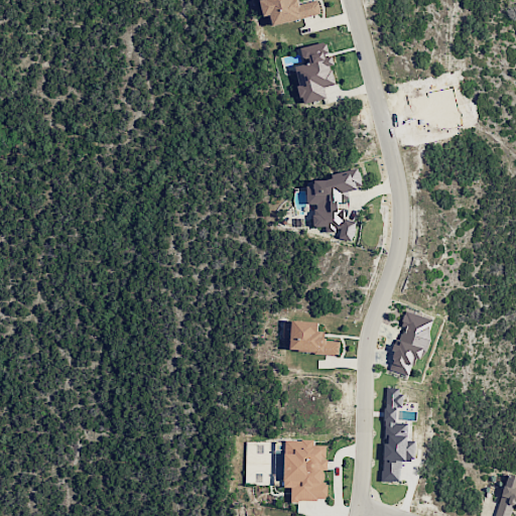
[(321,15),(317,0),(311,0),(297,3),(296,0),(263,0),(260,1),(264,16),(271,15),(273,24),(321,15)]
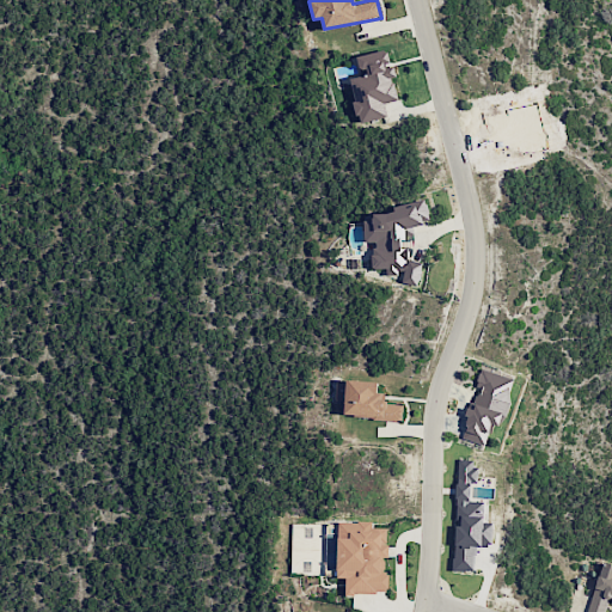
[(356,56),(360,74),(349,77),(360,123),(387,117),(384,103),(398,101),(392,77),(395,75),(389,49),(356,56)]
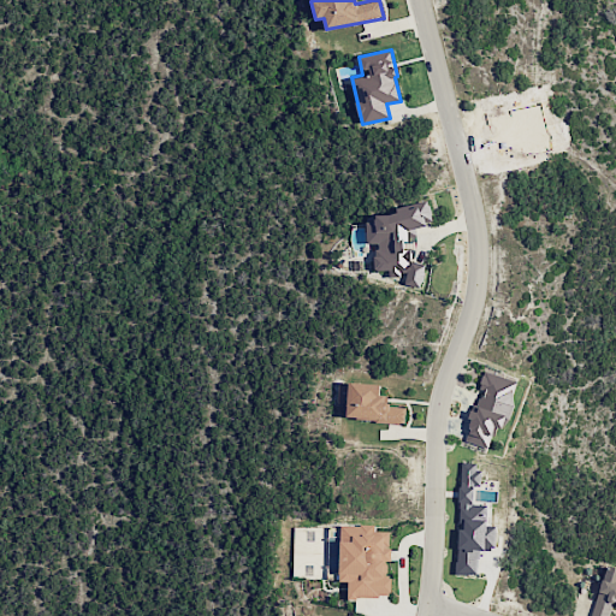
[(367,221),(367,240),(368,243),(374,249),(374,271),(389,271),(391,277),(403,278),(407,286),(422,286),(424,262),(412,262),(412,250),(404,250),(404,241),(416,237),(416,229),(432,223),(432,214),(427,200),(418,202),(415,202),(383,214),(375,214),(375,223),(367,221)]
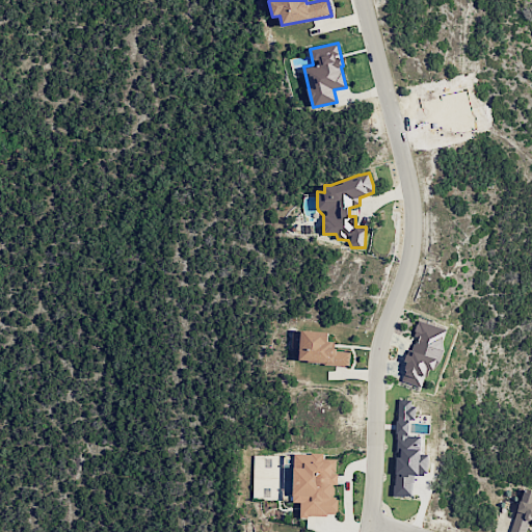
[(401,380),(422,387),(427,368),(436,370),(447,329),(418,321),(414,337),(417,337),(411,355),(408,355),(401,380)]
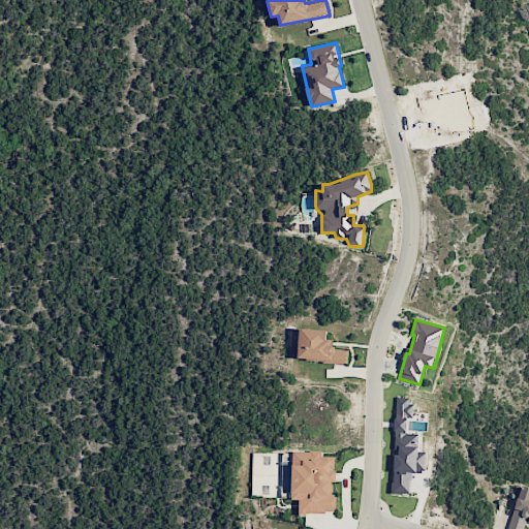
[(347,363),(348,349),(333,349),(334,340),(327,340),(327,330),(300,328),(299,361),(347,363)]
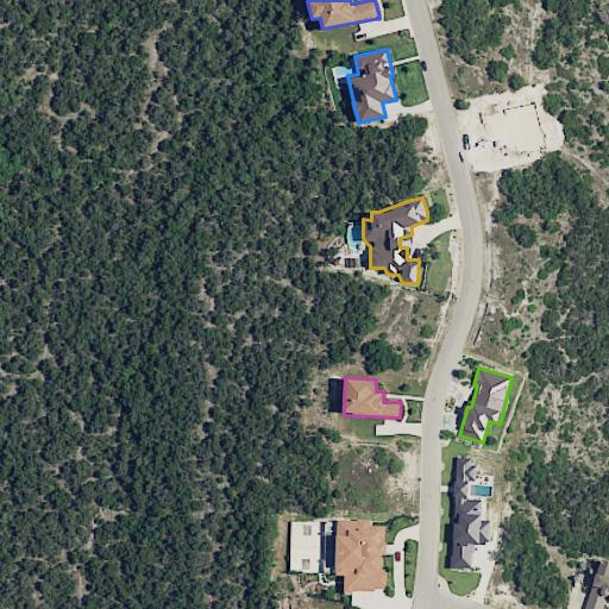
[(451,567),(472,569),(475,542),(489,542),(491,520),(477,520),(478,500),(469,498),(469,479),(476,479),(476,466),(471,466),(471,457),(457,457),(451,567)]
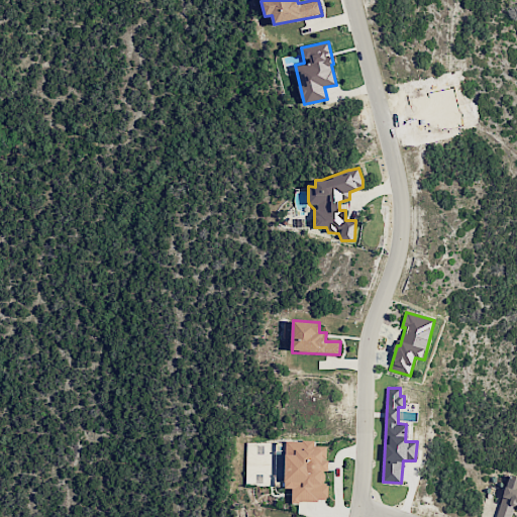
[(326,445),(314,446),(314,440),(286,440),(286,488),(293,488),(294,501),(327,501),(326,445)]
